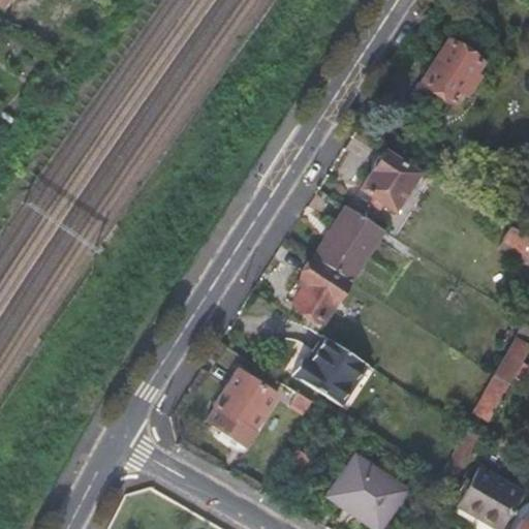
[(480,64),(445,40),(408,98),(443,121),(480,64)]
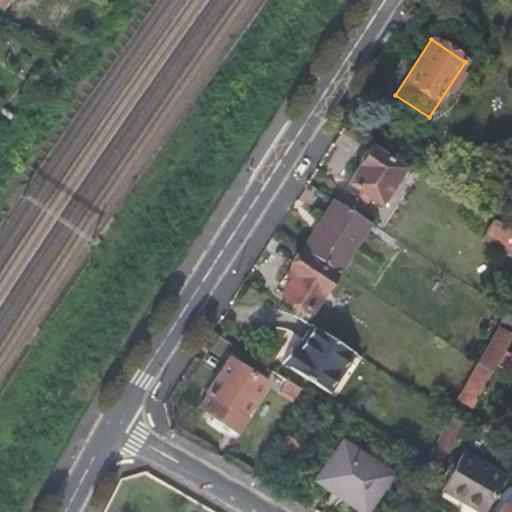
[(380,206),(404,169),(369,147),(346,183),(380,206)]
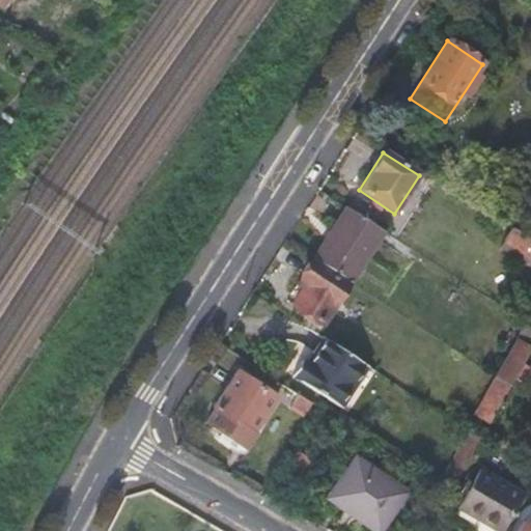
[(350,282),(382,230),(346,207),(331,229),(338,233),(318,262),(350,282)]
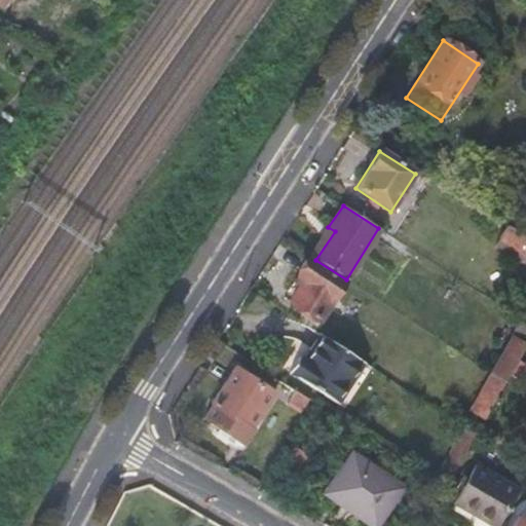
[(523,258),(525,254),(525,238),(508,227),(497,241),(523,258)]
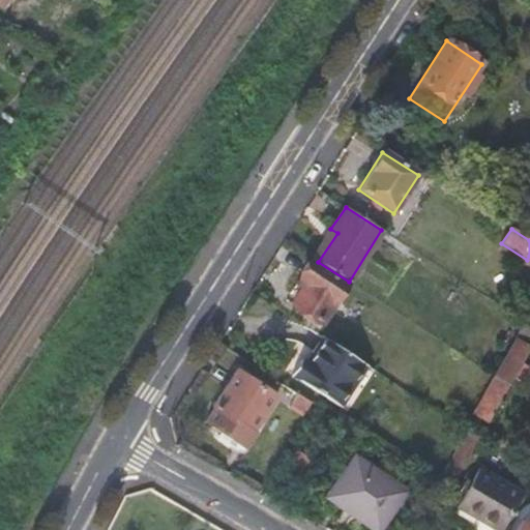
[(321,325),(349,282),(318,262),(312,258),(297,281),(303,285),(291,305),(321,325)]
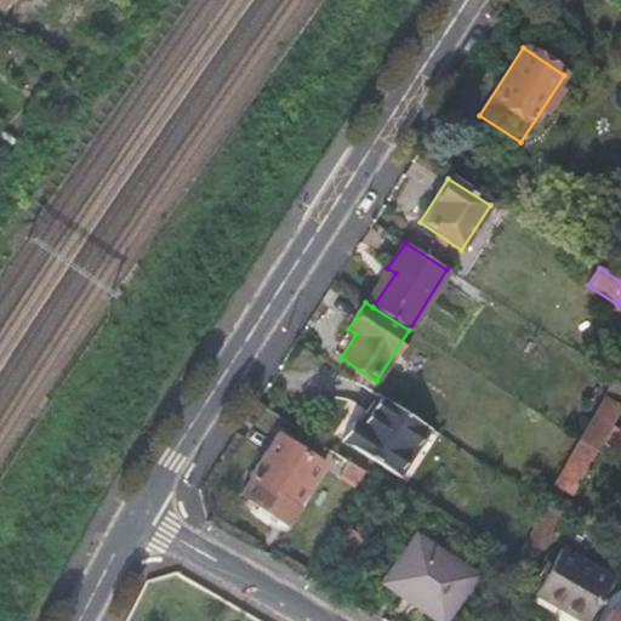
[(620,382),(614,377),(577,442),(594,454),(620,408),(620,382)]
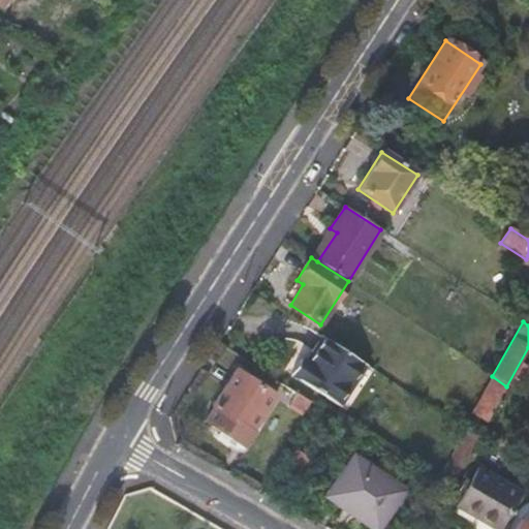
[(339,407),(367,366),(323,337),(308,361),(303,358),(290,377),(339,407)]
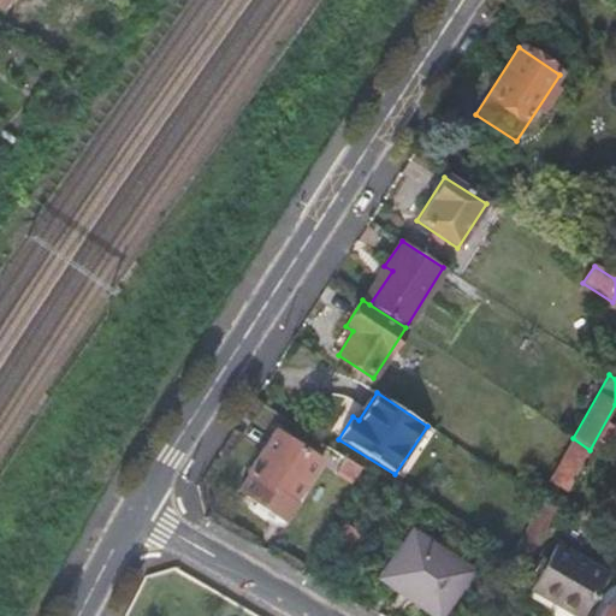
[(320,461),(276,431),(247,471),(249,472),(238,487),(285,519),(295,504),(292,502),(320,461)]
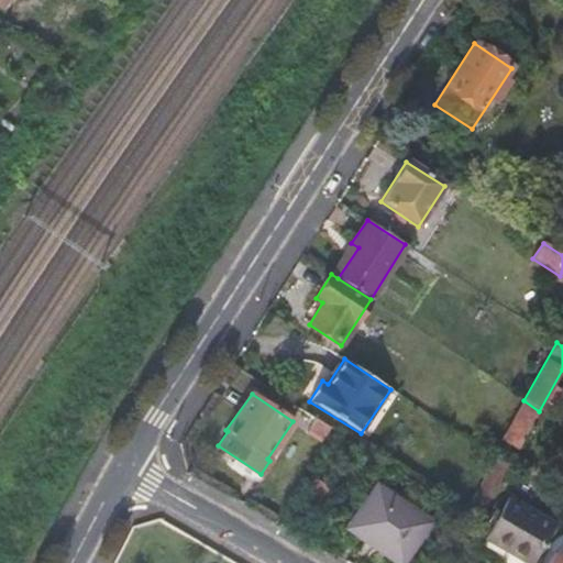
[(499,440),(516,450),(539,411),(523,400),(499,440)]
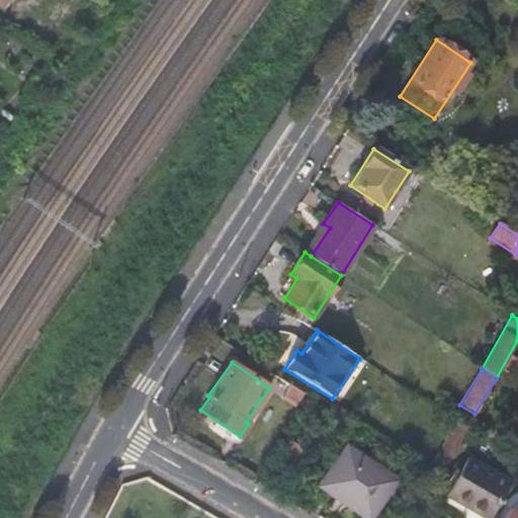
[(305,396),(290,385),(282,399),(296,408),(305,396)]
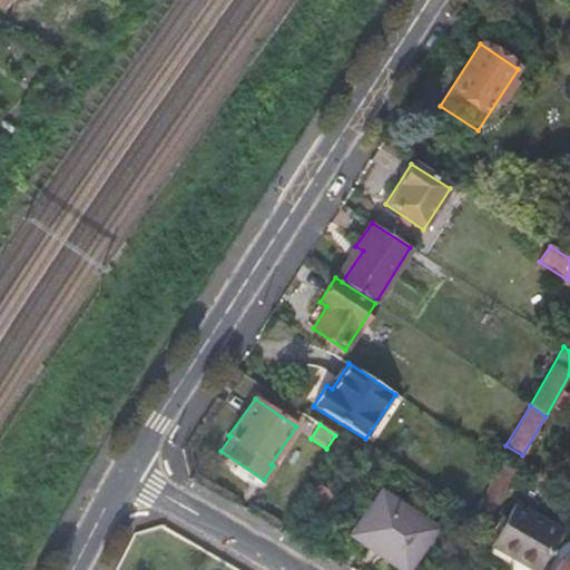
[(513,472),(501,463),(469,523),(480,530),(513,472)]
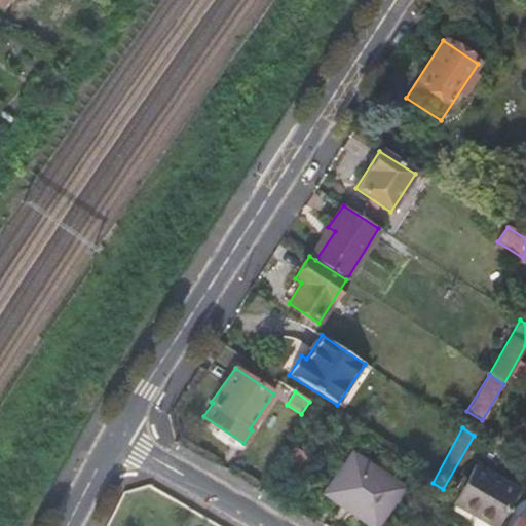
[(309,457),(295,448),(283,465),(298,476),(309,457)]
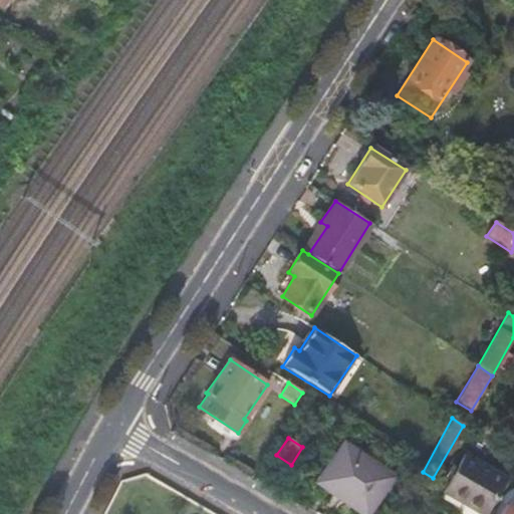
[(368,513),(394,479),(343,443),(316,482),(360,513),(368,513)]
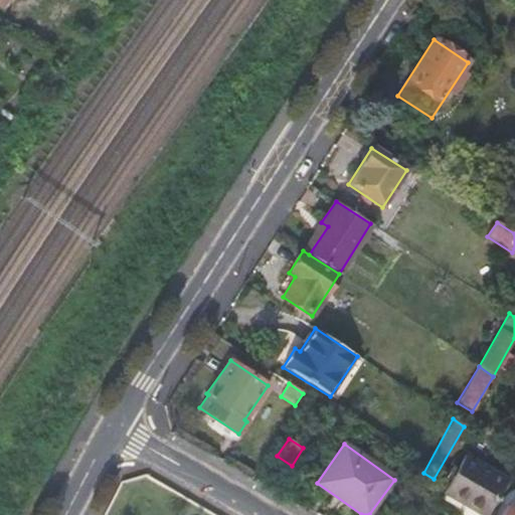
[(443,493),(482,514),(486,514),(508,481),(464,456),(443,493)]
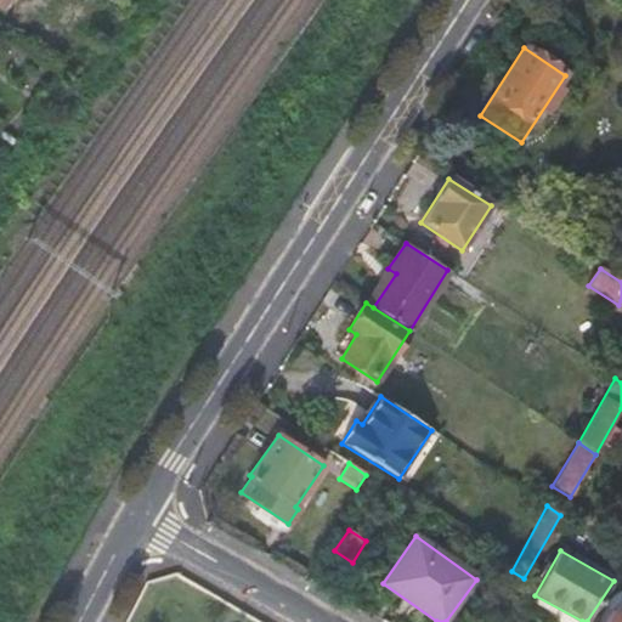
[(605,621),(621,621),(621,616),(612,611),(605,621)]
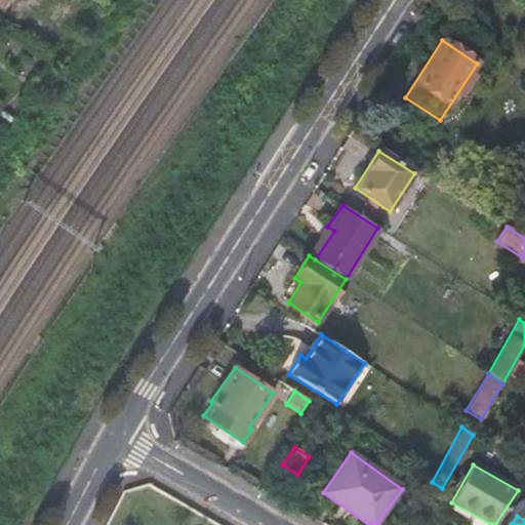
All buildings are outlined.
